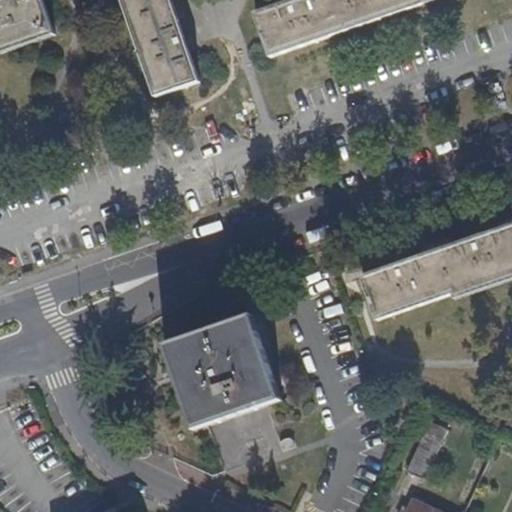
[(0,0),(0,50),(50,33),(38,0),(0,0)]
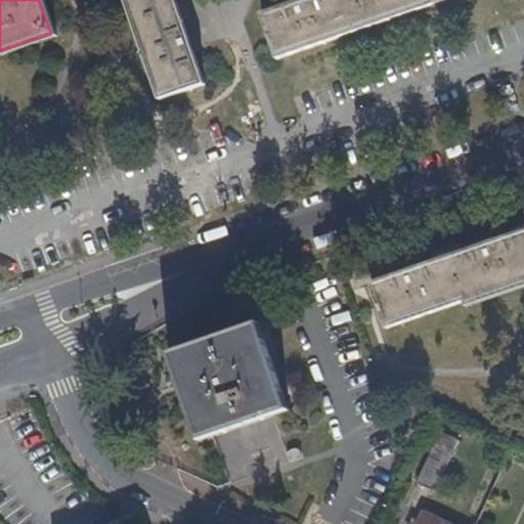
[(123,0),(158,101),(205,85),(175,0),(123,0)]
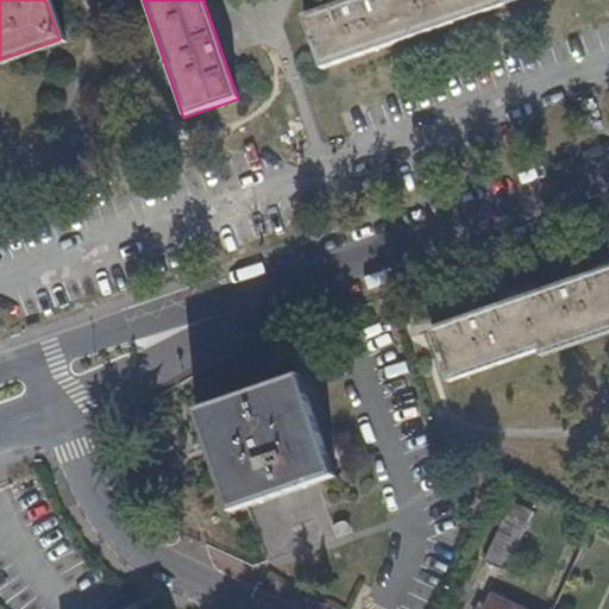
[(352,0),(305,17),(320,70),(522,0),(352,0)]
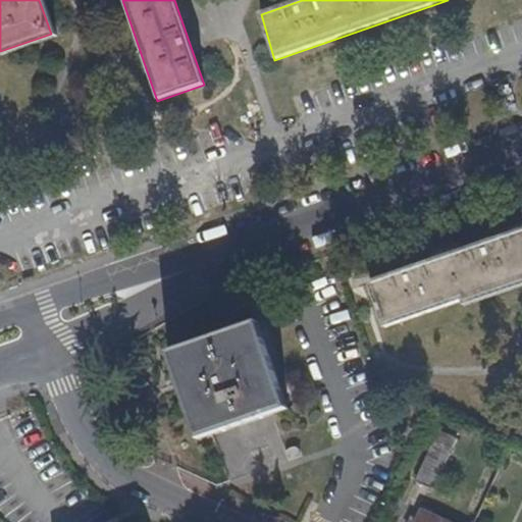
[(521,228),(365,283),(381,329),(521,279),(521,228)]
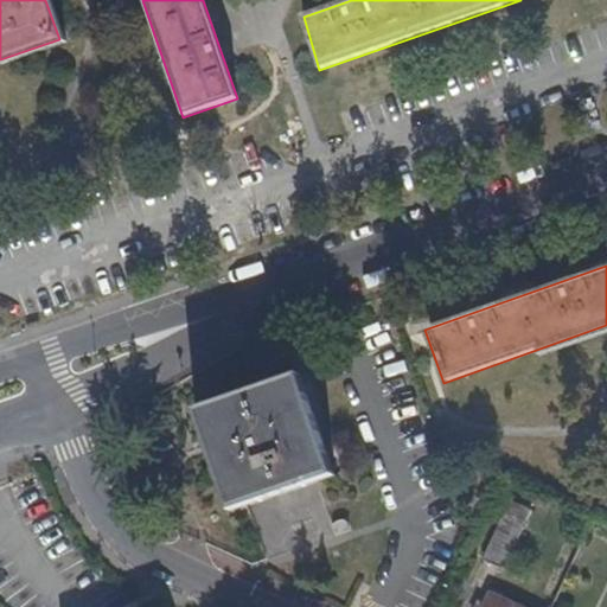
[(332,475),(298,372),(196,407),(231,510),(332,475)]
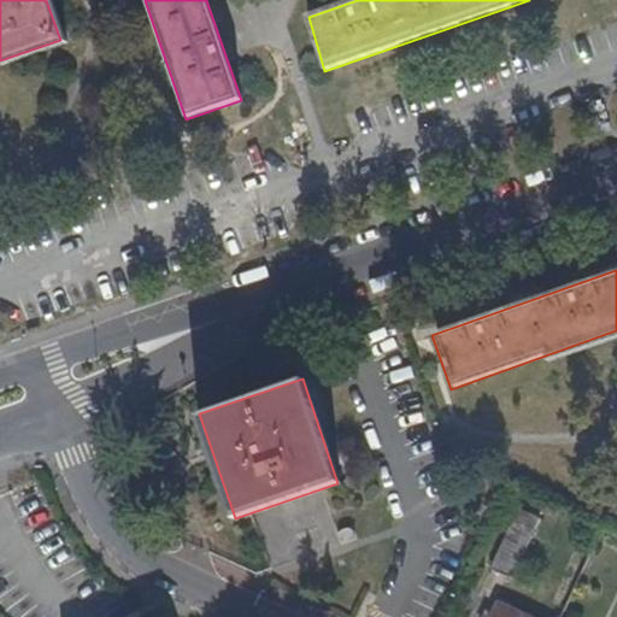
[(533,518),(509,507),(482,570),(505,581),(533,518)]
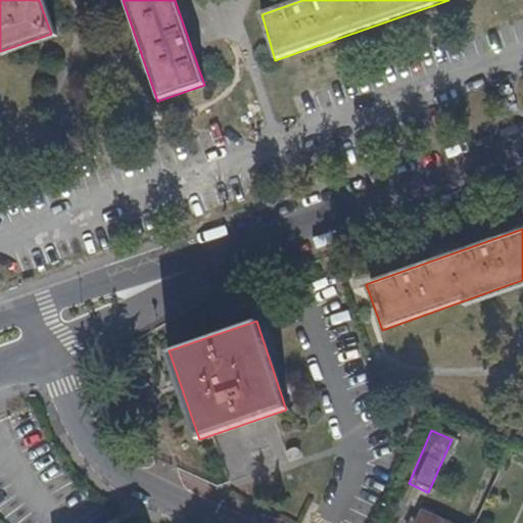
[(441,522),(417,511),(411,522),(441,522)]
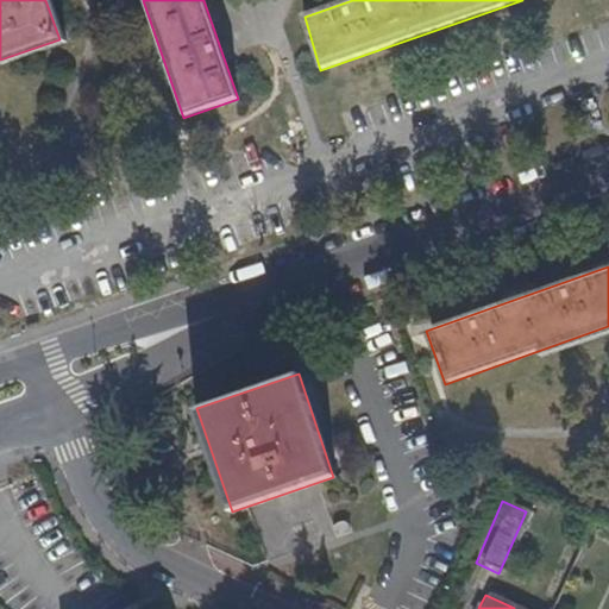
All buildings are outlined.
